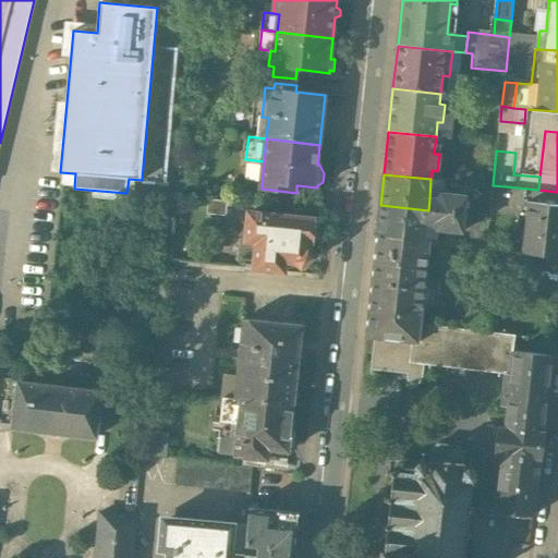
[(465,195),(444,193),(436,199),(429,198),(428,210),(463,214),(465,195)]
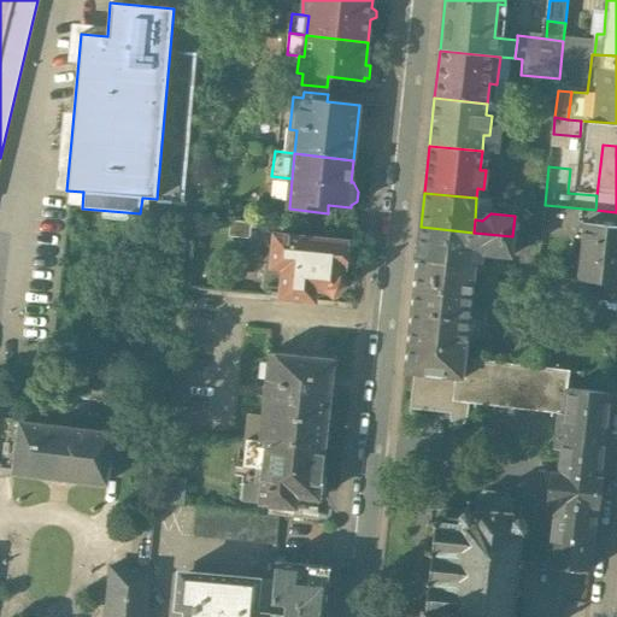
[(616,227),(583,223),(579,278),(599,281),(616,282),(616,227)]
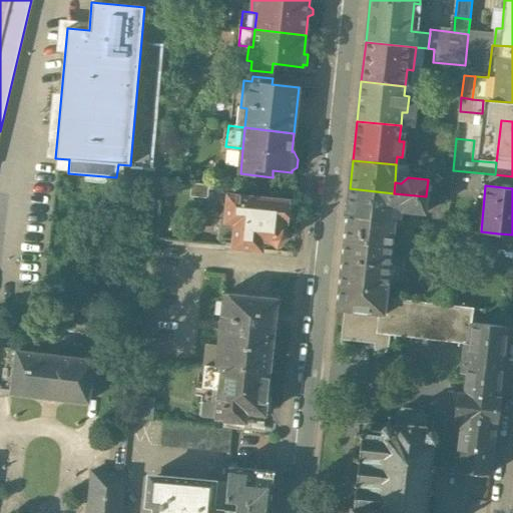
[(394,193),(350,188),(347,216),(390,221),(392,203),(394,193)]
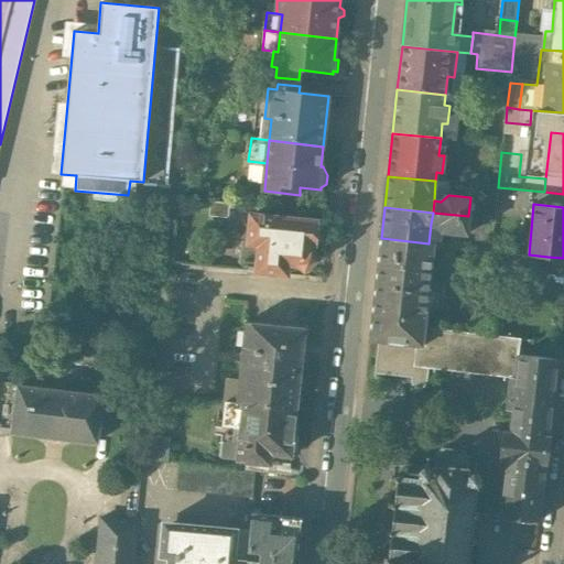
[(468,216),(433,213),(431,224),(437,225),(444,232),(466,235),(468,216)]
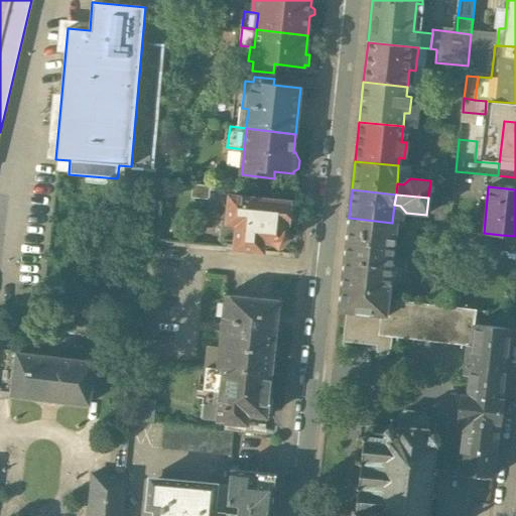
[(268,198),(253,197),(252,198),(231,196),(229,220),(229,222),(239,223),(237,240),(236,248),(264,251),(265,240),(276,241),(279,246),(290,238),(286,234),(287,222),(289,222),(290,203),(268,200),(268,198)]
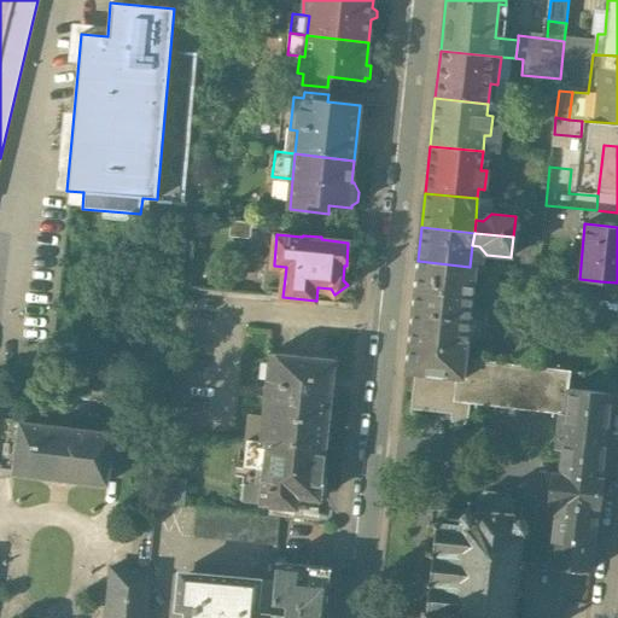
[(470,267),(418,261),(412,313),(470,319),(474,278),(471,278),(472,267),(470,267)]
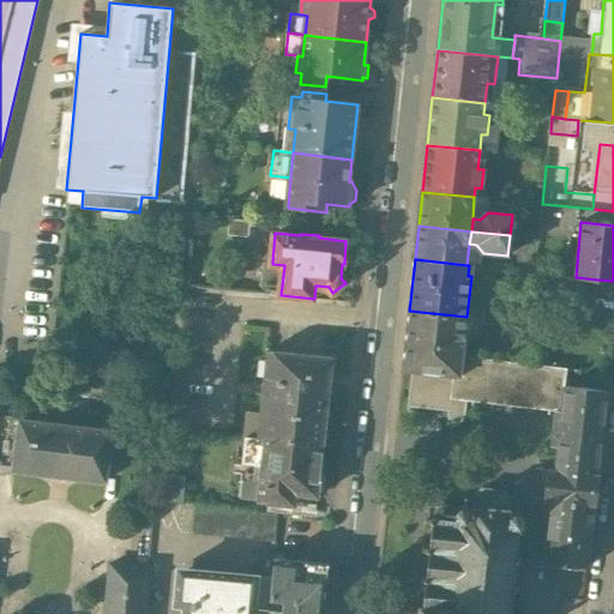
[(272,262),(265,260),(264,283),(282,286),(284,265),(272,264),(272,262)]
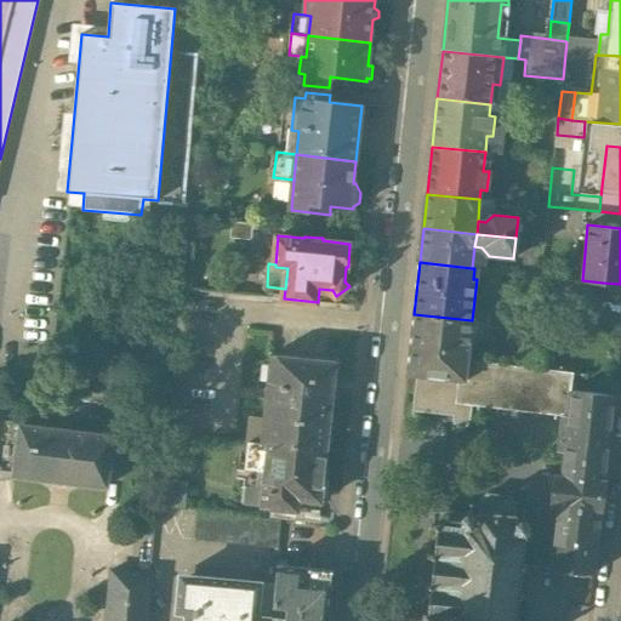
[(582,280),(573,279),(569,311),(599,314),(603,283),(582,280)]
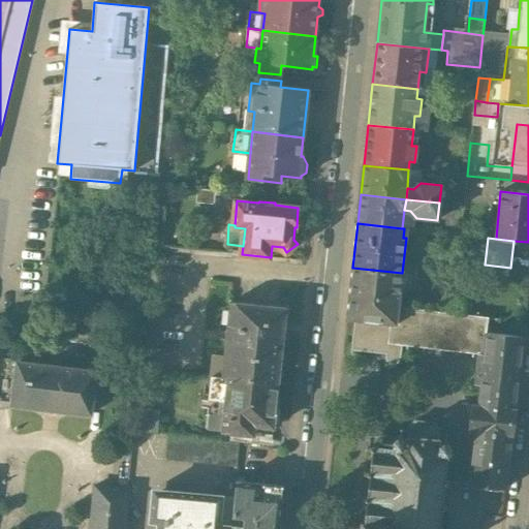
[(402,273),(352,268),(347,318),(354,319),(397,324),(399,308),(402,273)]
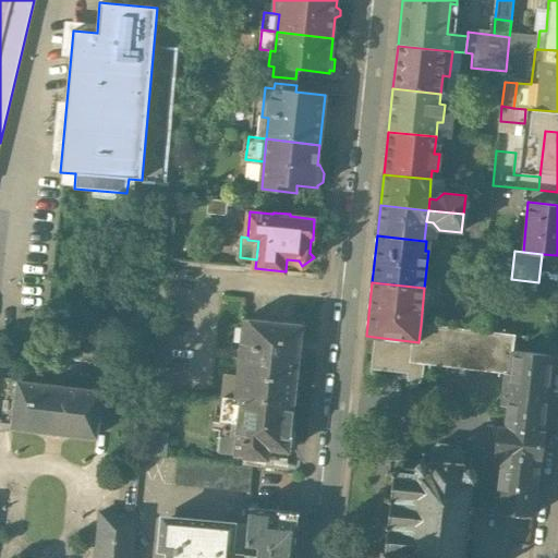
[(301,325),(242,318),(239,356),(244,356),(240,399),(292,404),(301,325)]
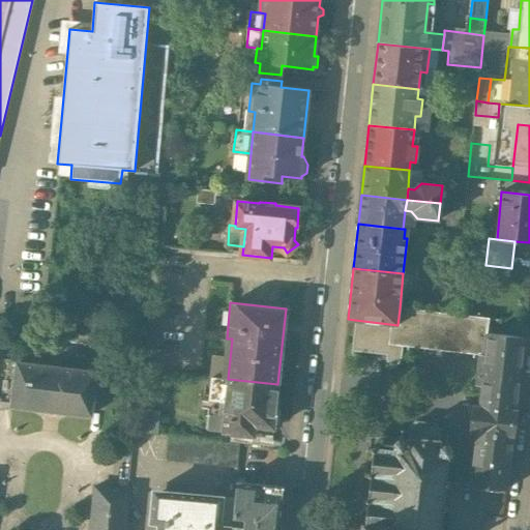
[(489,319),(400,308),(398,325),(355,320),(352,351),(387,355),(386,358),(387,360),(389,363),(391,364),(394,364),(396,363),(400,362),(401,359),(402,346),(410,347),(479,355),(484,356),(487,334),(489,319)]
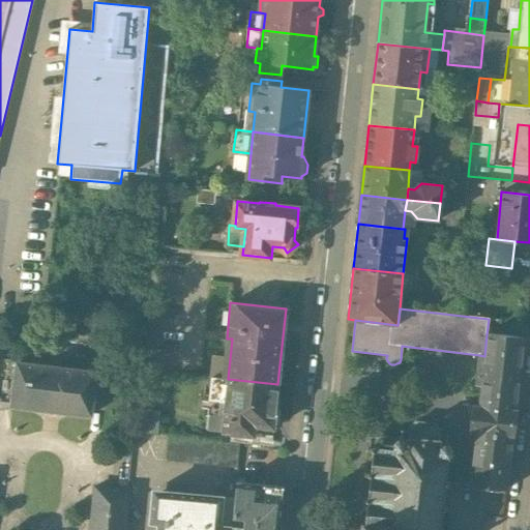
[(525,339),(487,334),(484,356),(479,355),(478,362),(477,370),(521,375),(522,365),(525,339)]
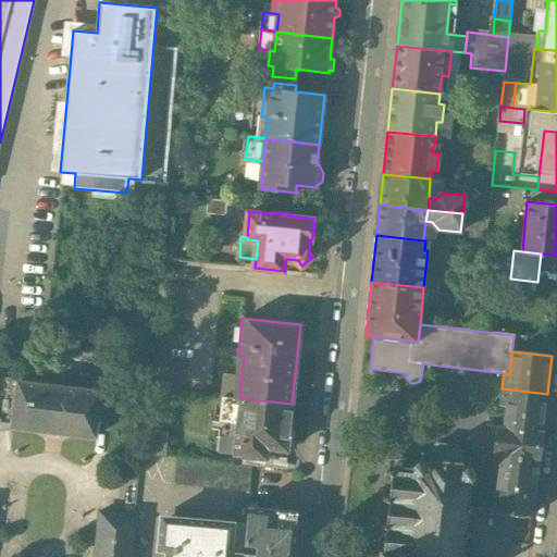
[(0,376),(0,422),(12,424),(17,381),(20,381),(20,379),(0,376)]
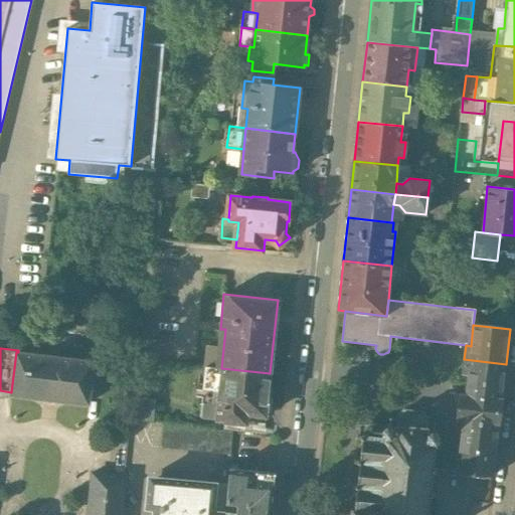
[(18,352),(16,352),(11,392),(11,394),(89,403),(94,362),(18,352)]
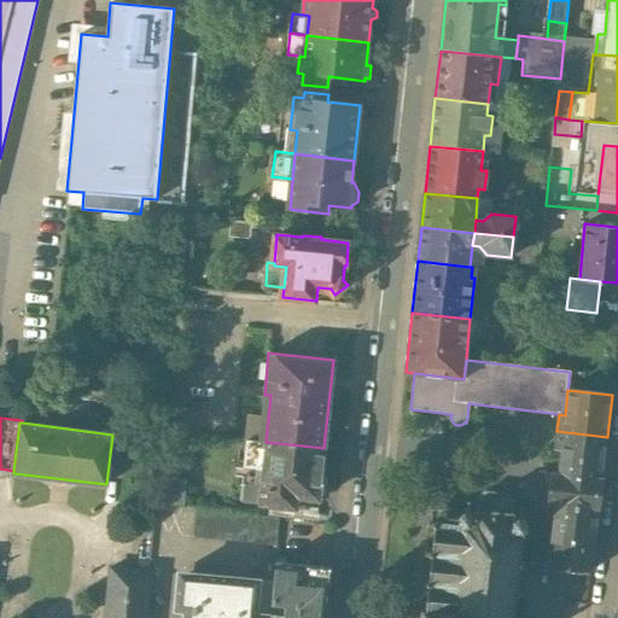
[(607,437),(557,431),(555,450),(560,450),(558,474),(602,479),(607,437)]
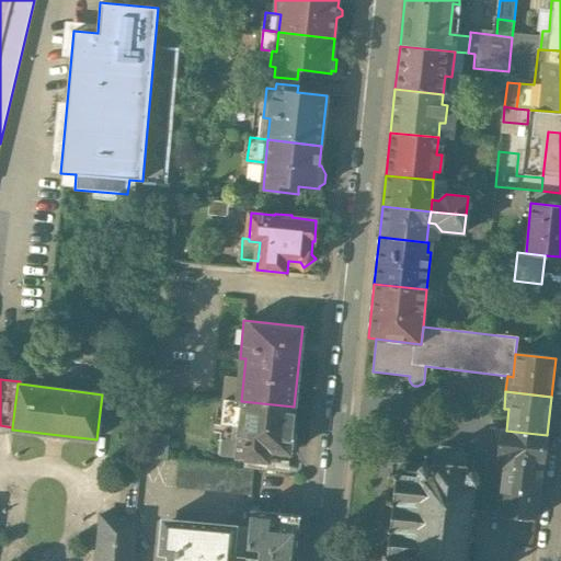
[(241,401),(225,400),(222,424),(239,425),(238,442),(236,457),(281,461),(282,450),(289,451),(294,407),(241,401)]
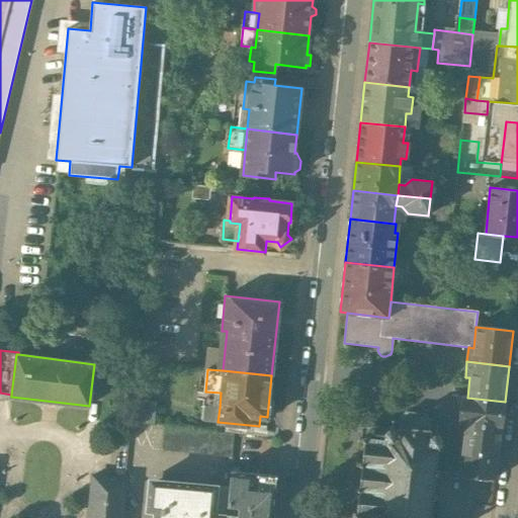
[(467,398),(460,397),(458,421),(460,421),(456,453),(461,453),(459,473),(496,478),(502,424),(503,425),(506,402),(505,402),(467,398)]
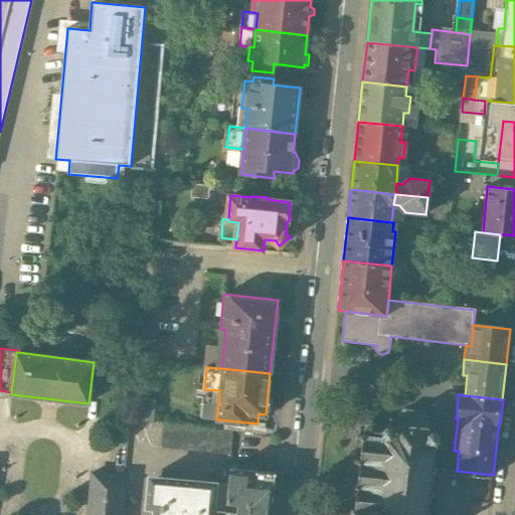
[(218,405),(204,404),(203,418),(216,419),(218,405)]
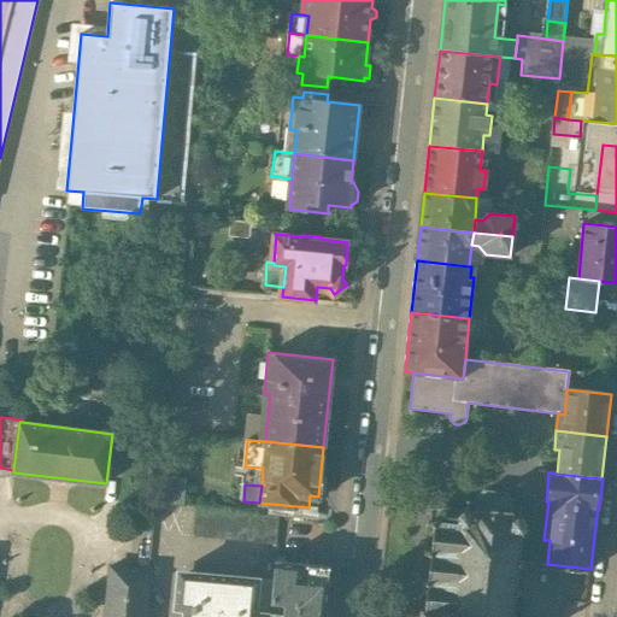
[(483,489),(477,494),(476,499),(466,498),(465,507),(442,505),(440,507),(435,506),(435,504),(432,504),(430,518),(428,518),(428,524),(434,524),(432,547),(425,547),(424,553),(432,554),(429,577),(422,577),(421,582),(428,583),(425,607),(418,606),(418,612),(423,613),(423,616),(519,616),(512,616),(515,593),(522,594),(523,587),(516,587),(518,564),(526,564),(526,558),(518,558),(522,535),(529,535),(529,530),(523,529),(528,524),(528,522),(524,515),(523,513),(523,504),(513,503),(513,499),(506,492),(483,489)]
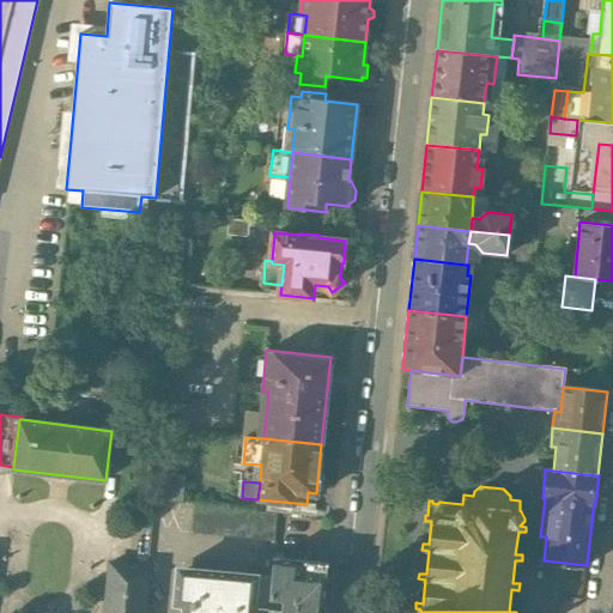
[(278,513),(195,504),(193,533),(275,541),(278,513)]
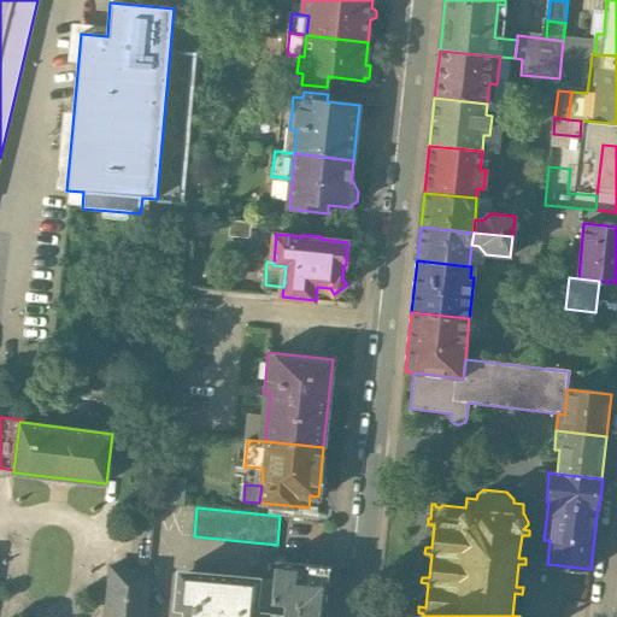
[(330,568),(275,562),(271,603),(285,604),(283,615),(270,613),(269,616),(324,616),(325,609),(328,583),(329,583),(330,568)]
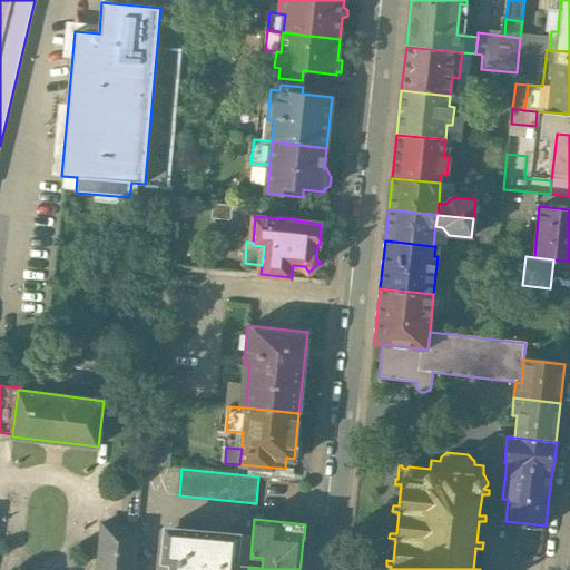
[(134,569),(138,529),(101,524),(97,569),(134,569)]
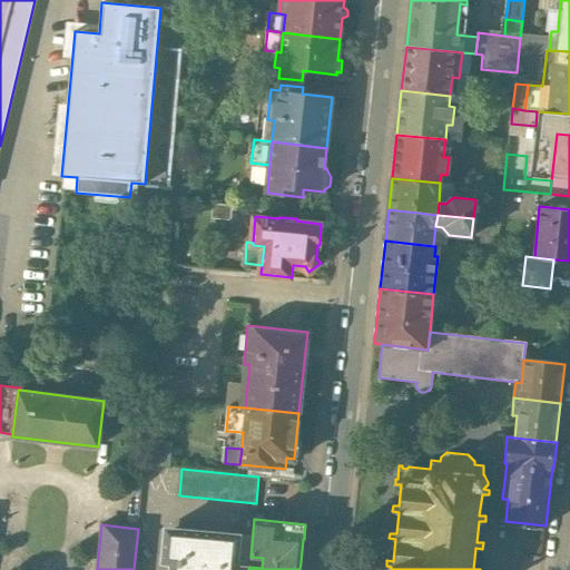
[(239,536),(175,530),(172,569),(248,569),(249,567),(236,566),(239,536)]
